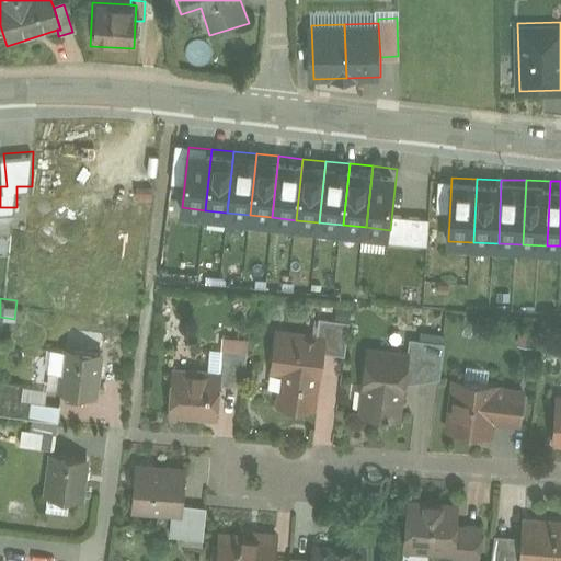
[(333,309),(331,321),(347,322),(348,311),(333,309)]
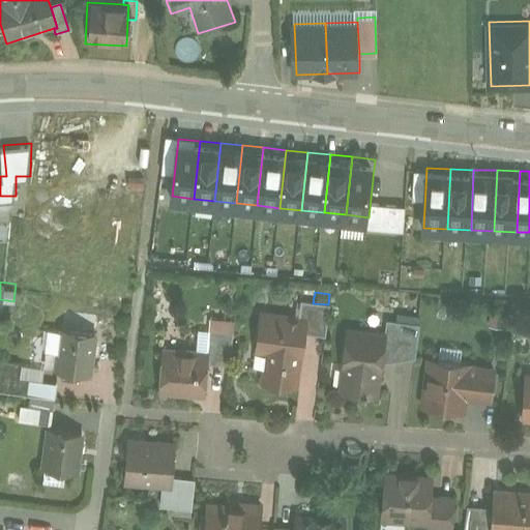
[(297,301),(291,315),(306,317),(304,335),(324,337),(328,304),(313,303),(297,301)]
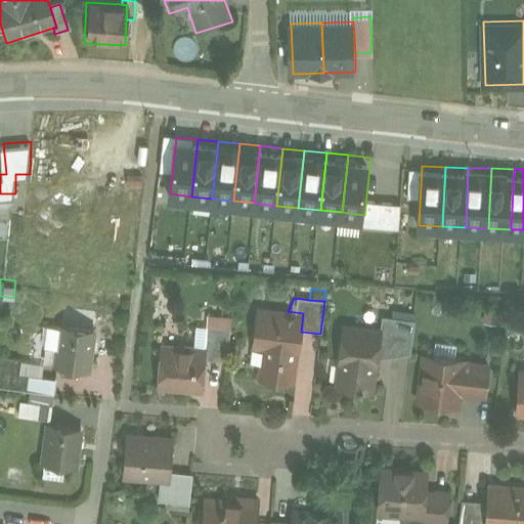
[(288,311),(256,308),(251,350),(261,351),(257,382),(295,387),(301,332),(303,313),(288,311)]
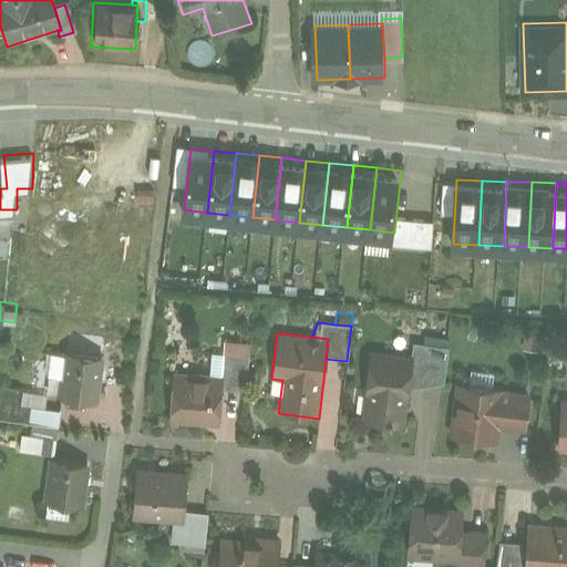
[(424,334),(423,343),(442,346),(443,337),(424,334)]
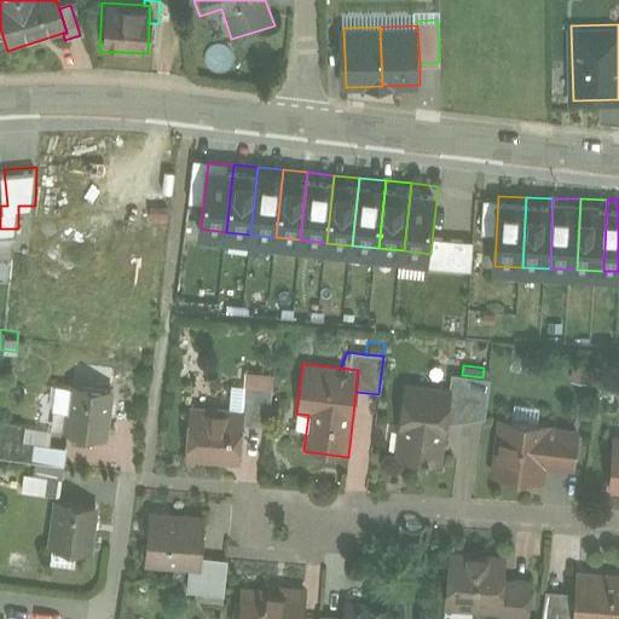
[(586,366),(570,365),(568,383),(585,385),(586,366)]
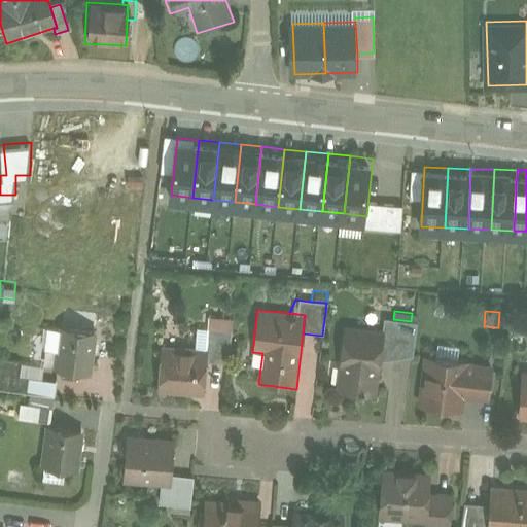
[(526,317),(523,313),(511,322),(520,334),(526,327),(526,317)]
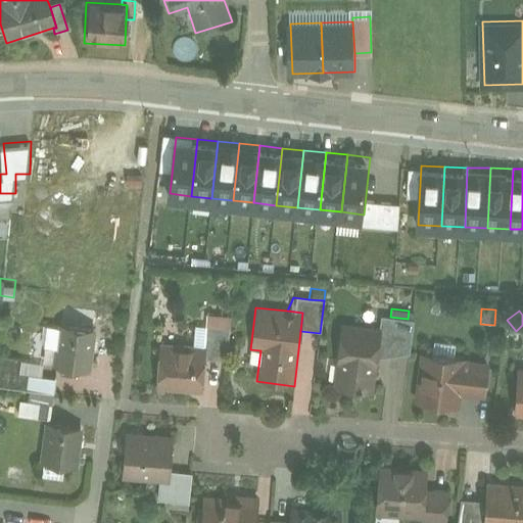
[(204,348),(204,357),(228,358),(230,316),(206,315),(204,348)]
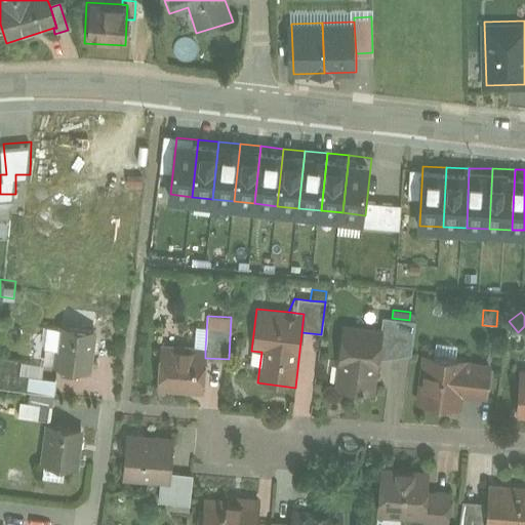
[(378,329),(381,329),(377,362),(409,359),(414,321),(409,320),(392,318),(380,317),(378,329)]
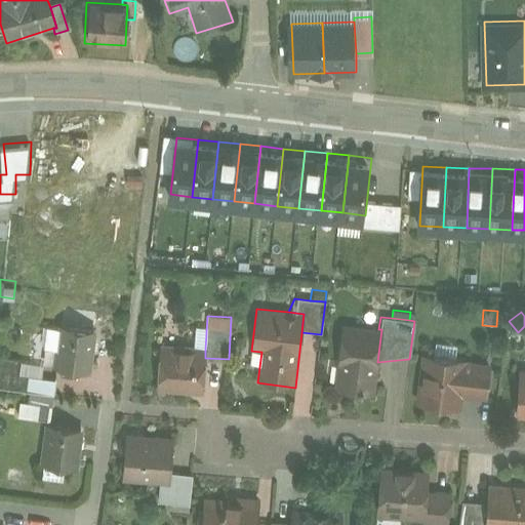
[(378,329),(341,324),(333,389),(374,394),(377,362),(381,329),(378,329)]
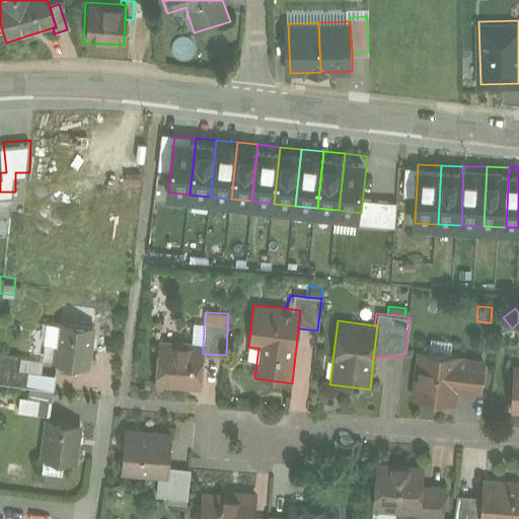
[(90,369),(93,328),(42,324),(40,346),(55,347),(53,366),(90,369)]
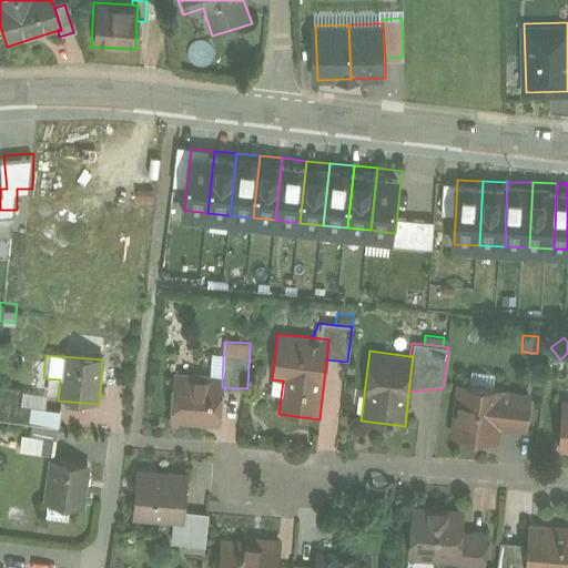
[(465,385),(453,384),(446,436),(496,443),(497,429),(525,433),(529,393),(492,388),(494,373),(467,369),(465,385)]
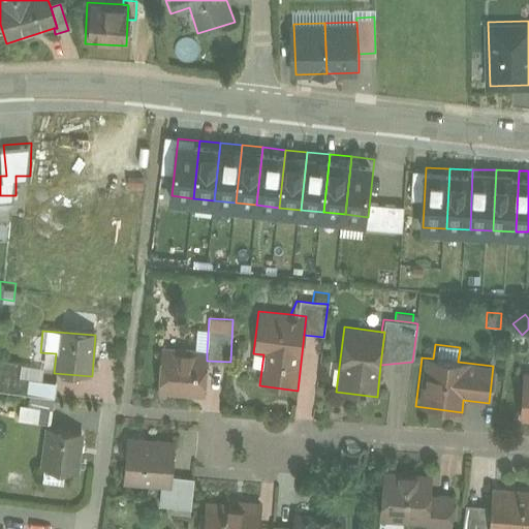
[(157,395),(205,398),(207,361),(207,352),(159,349),(157,395)]
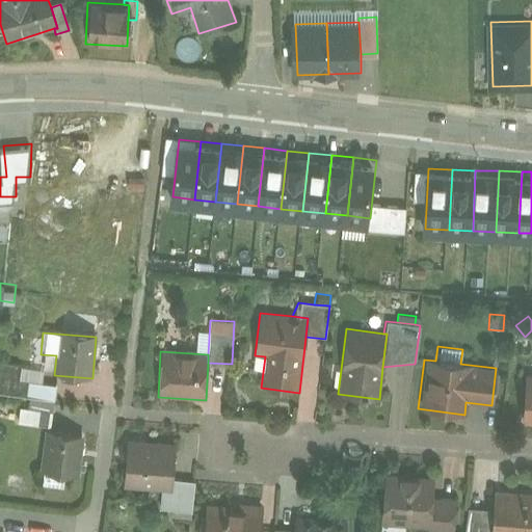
[(28,383),(37,384),(38,372),(19,370),(17,382),(28,383)]
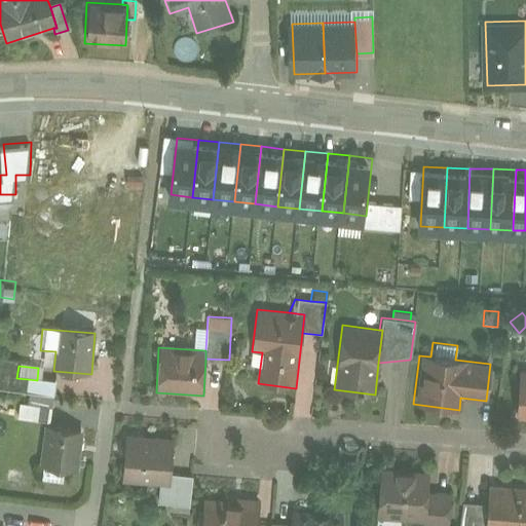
[(525,370),(518,370),(514,419),(525,419),(525,370)]
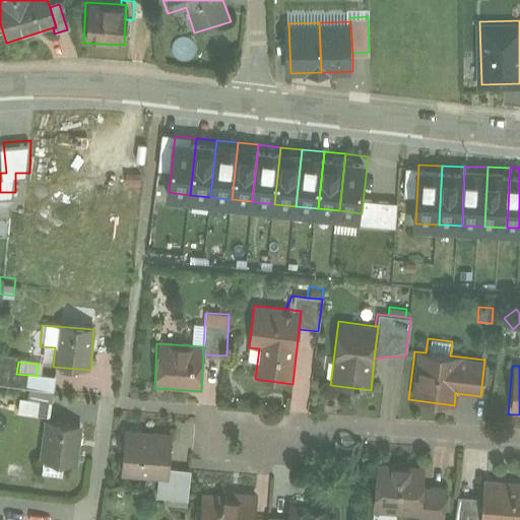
[(25,390),(53,393),(55,378),(37,376),(27,375),(25,390)]
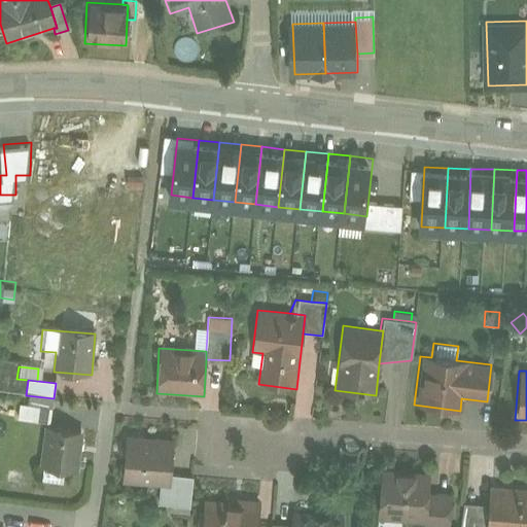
[(16,422),(49,426),(51,411),(19,407),(16,422)]
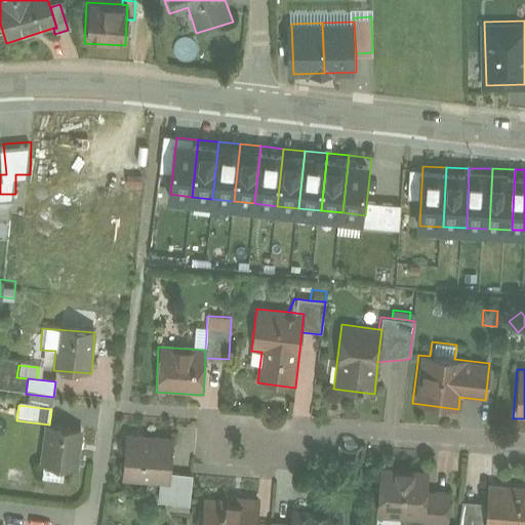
[(76,471),(81,432),(44,427),(39,466),(76,471)]
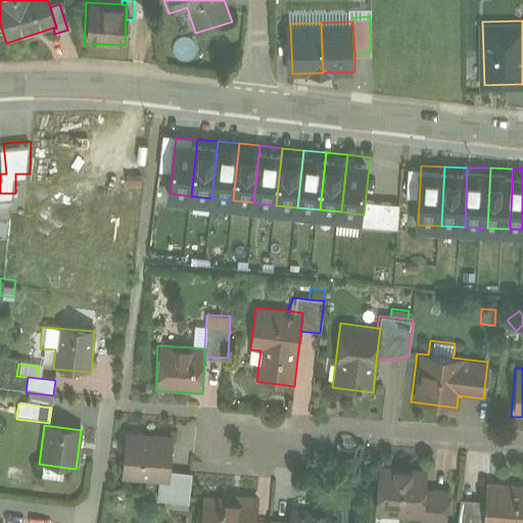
[(172,434),(125,432),(122,480),(158,483),(169,483),(170,471),(172,434)]
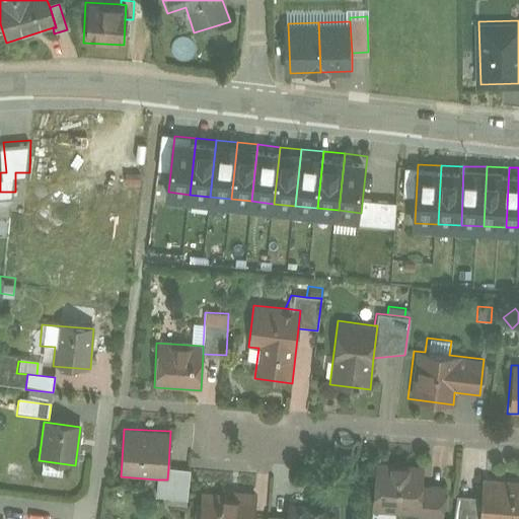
[(353,452),(338,451),(336,477),(351,478),(353,452)]
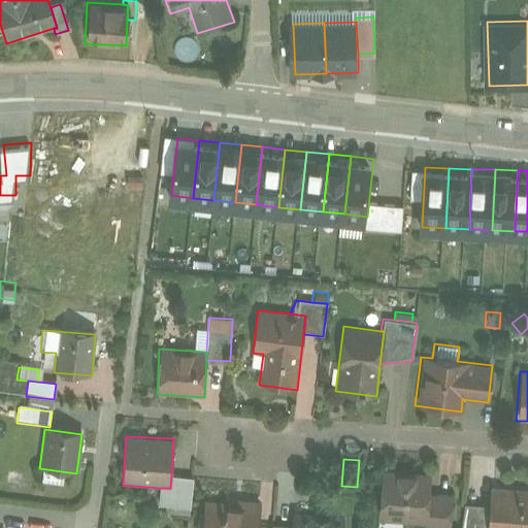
[(429,472),(381,468),(377,519),(424,523),(423,527),(448,527),(451,495),(428,494),(429,472)]
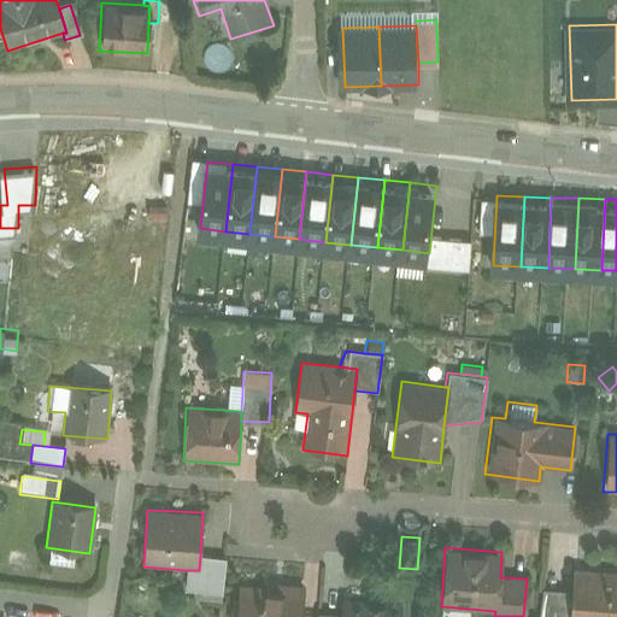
[(199,570),(187,570),(186,592),(222,594),(224,557),(200,556),(199,570)]
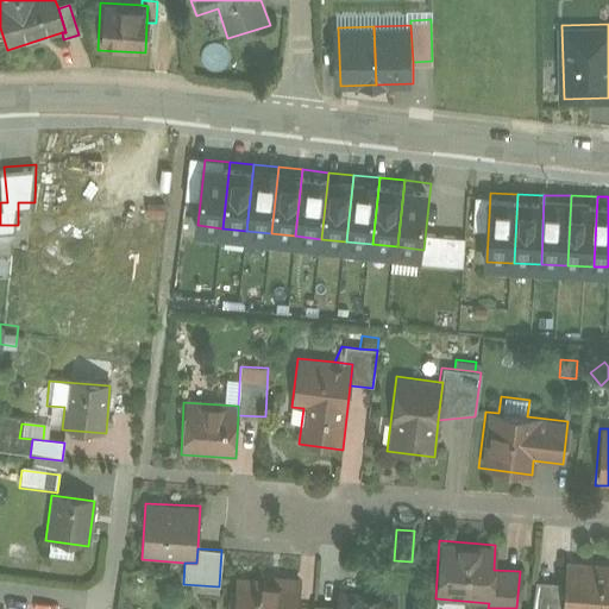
[(608,608),(608,564),(566,560),(564,582),(562,608),(608,608)]
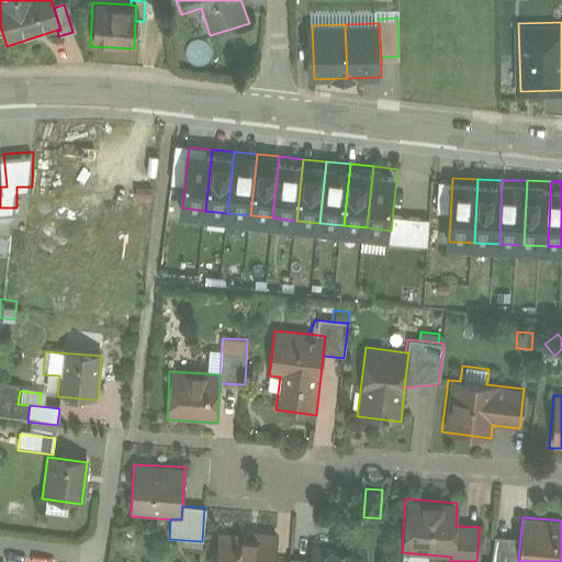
[(237,534),(217,532),(215,561),(274,561),(276,558),(277,530),(237,527),(237,534)]
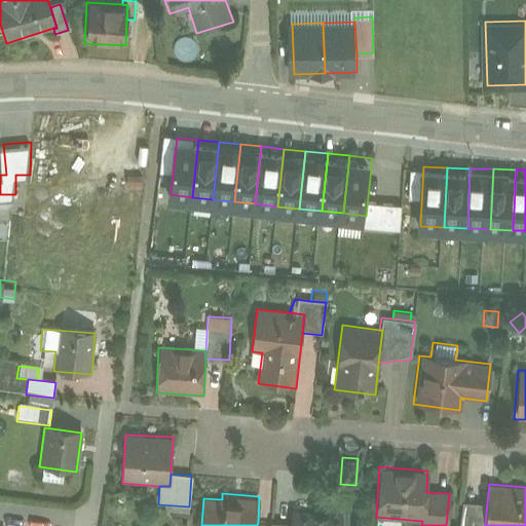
[(485,525),(487,502),(462,500),(459,525),(485,525)]
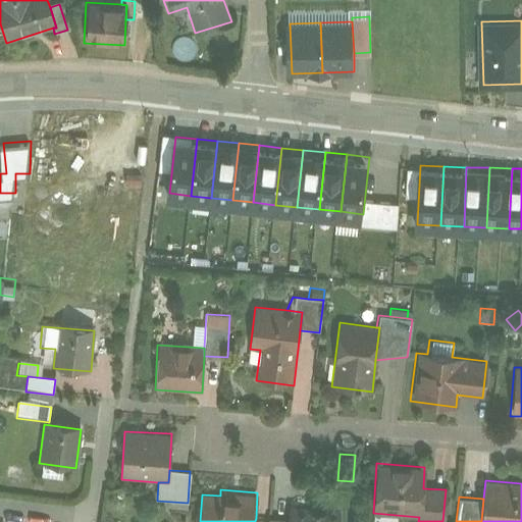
[(289,520),(288,521),(337,521),(340,505),(290,502),(289,520)]
